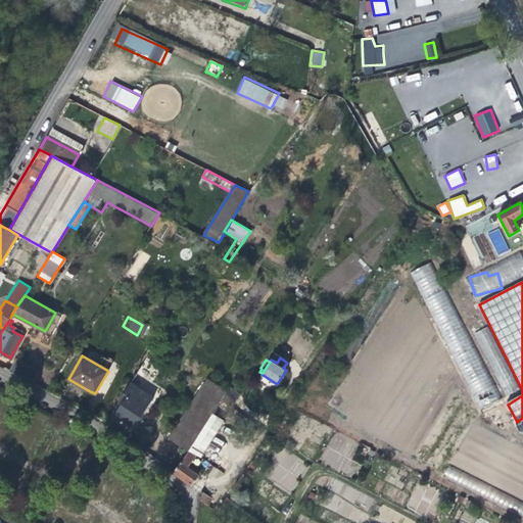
[(17,362),(12,372),(32,382),(37,372),(17,362)]
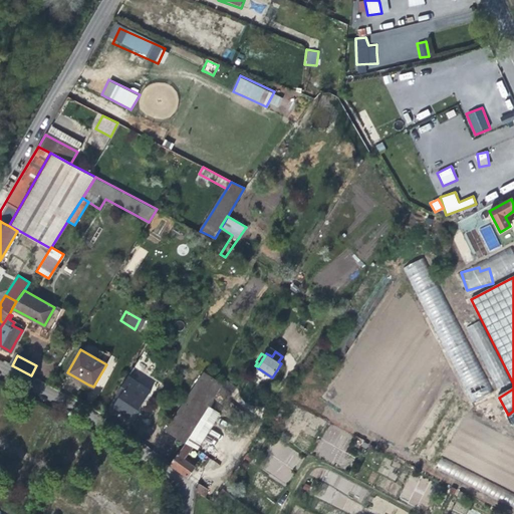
[(138,375),(130,371),(108,405),(121,414),(122,417),(125,419),(127,418),(130,419),(135,411),(138,409),(155,381),(140,372),(138,375)]
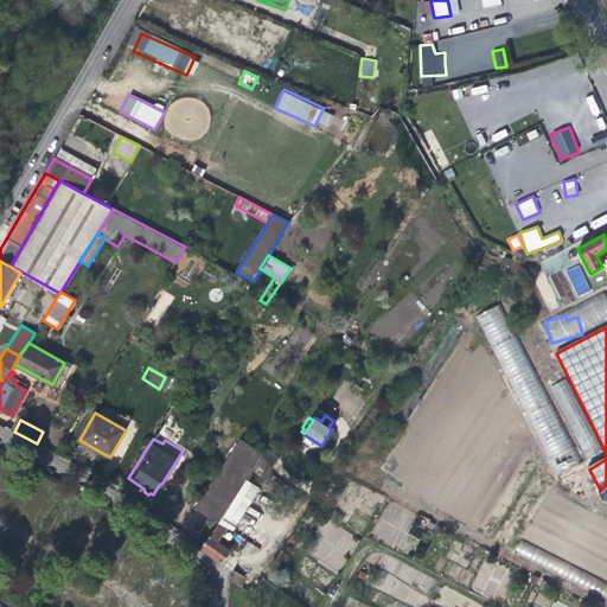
[(196,509),(218,524),(219,522),(246,480),(262,454),(242,440),(196,509)]
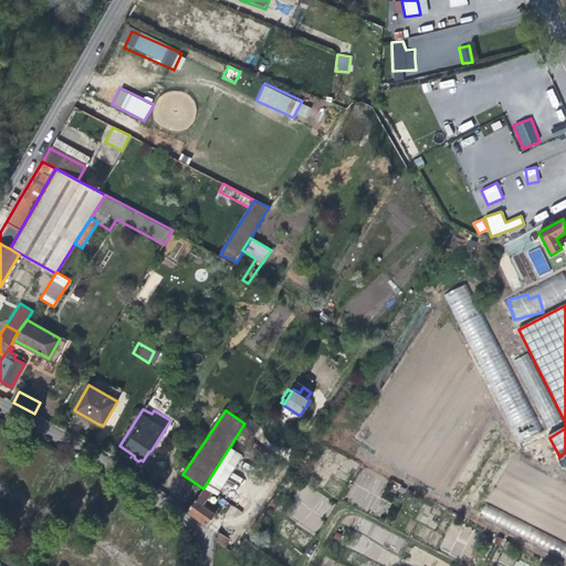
[(241,456),(229,448),(205,486),(212,492),(217,495),(241,456)]
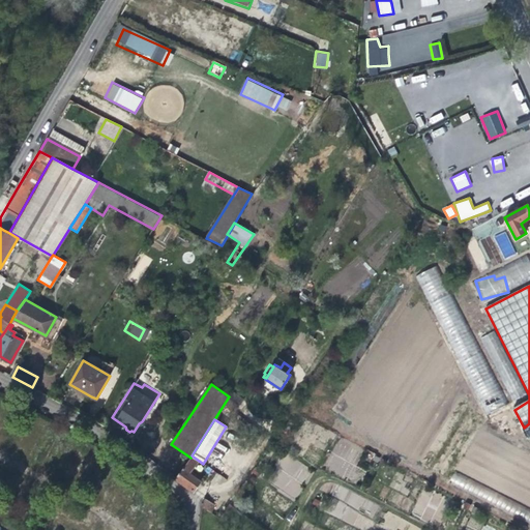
[(192,471),(199,461),(192,455),(190,458),(176,478),(193,491),(198,486),(200,481),(198,479),(200,476),(192,471)]
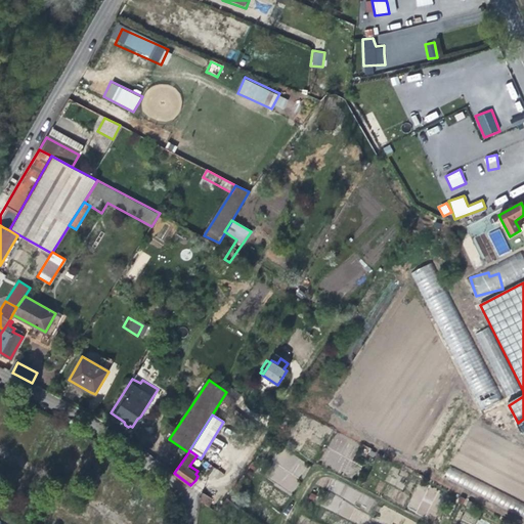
[(215,499),(202,493),(200,501),(213,510),(216,506),(213,504),(215,499)]
